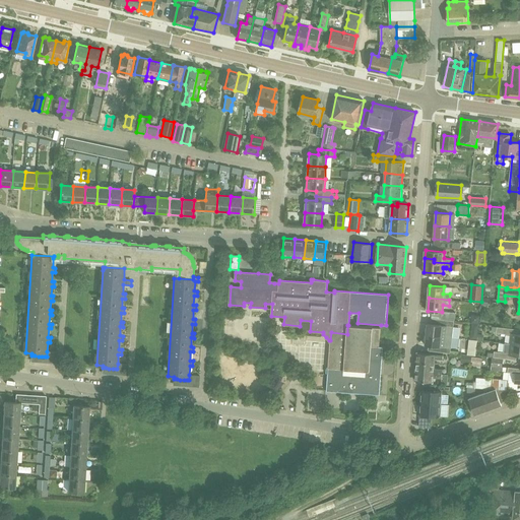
[(471,315),(470,323),(478,323),(478,316),(471,315)]
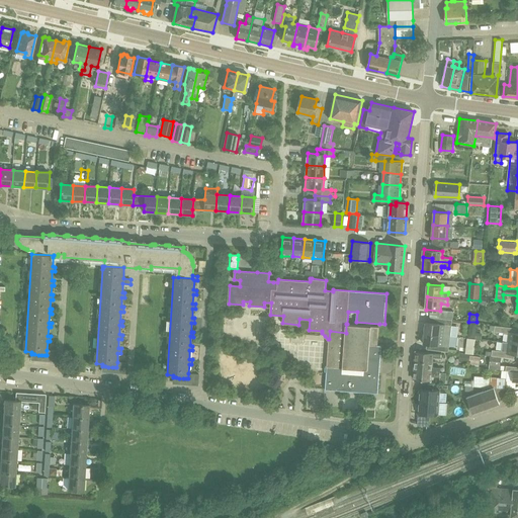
[(426,322),(425,333),(450,336),(452,320),(430,318),(430,323),(426,322)]
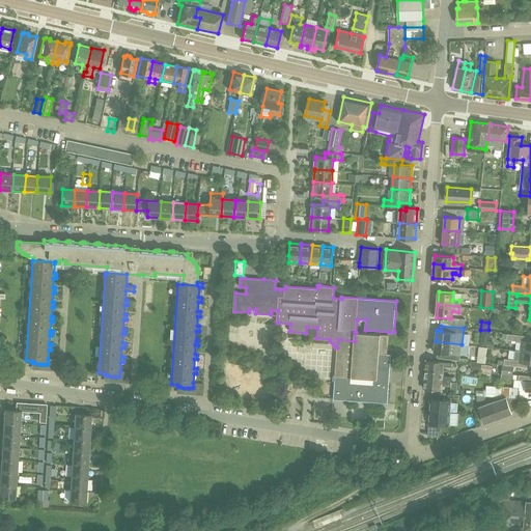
[(335,383),(334,399),(343,400),(359,401),(372,402),(387,403),(389,376),(391,354),(387,354),(387,353),(388,352),(388,350),(388,347),(389,335),(356,332),(355,332),(355,341),(338,339),(337,347),(335,381),(335,383)]
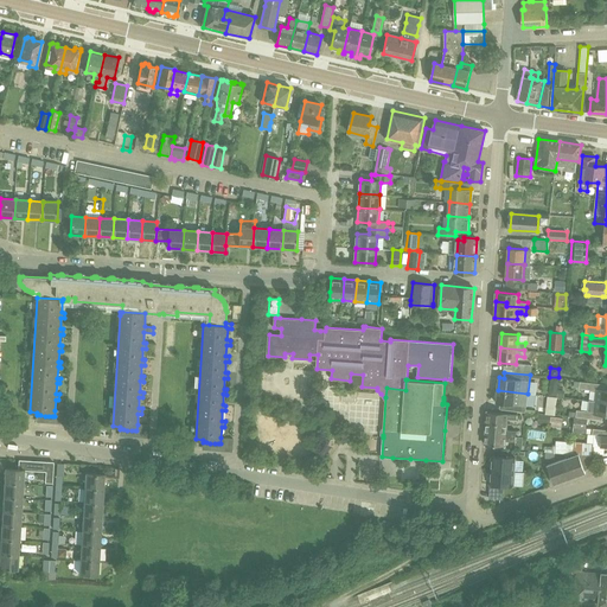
[(596,390),(595,401),(595,402),(606,402),(606,389),(606,390),(606,384),(574,381),(574,387),(580,388),(580,389),(596,390)]
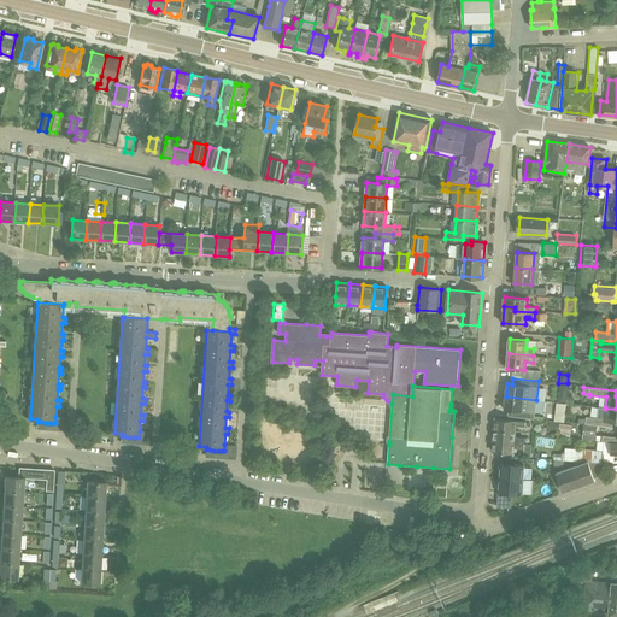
[(504,409),(509,410),(507,416),(535,419),(536,400),(506,397),(504,409)]
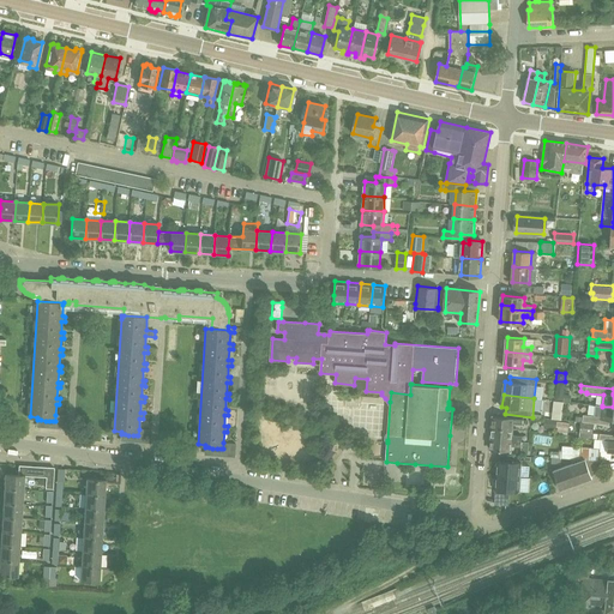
[(555,421),(561,421),(564,403),(554,402),(552,420),(555,421)]
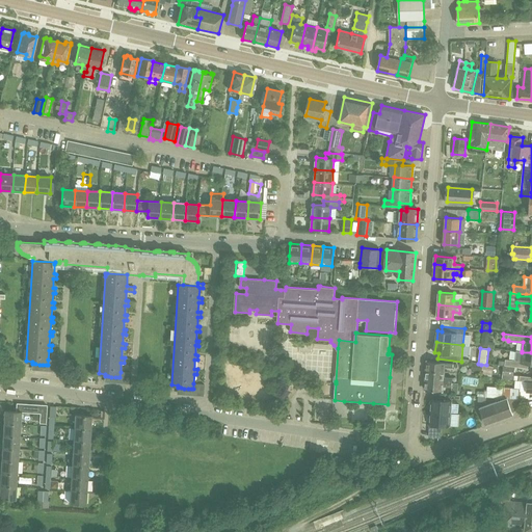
[(525,368),(526,364),(531,364),(531,352),(522,352),(522,351),(516,350),(515,361),(505,358),(505,366),(514,367),(525,368)]
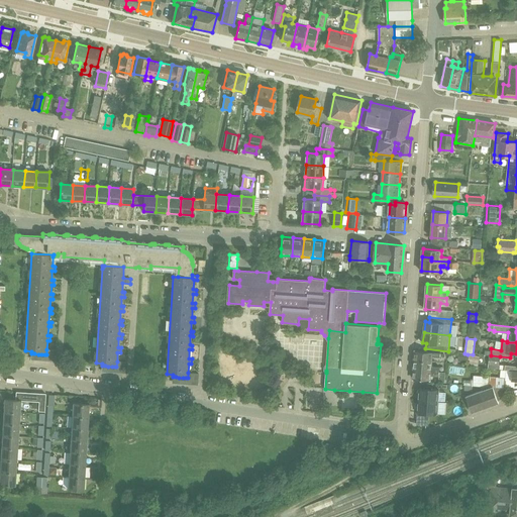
[(415,350),(415,359),(431,362),(432,356),(440,357),(441,352),(415,350)]
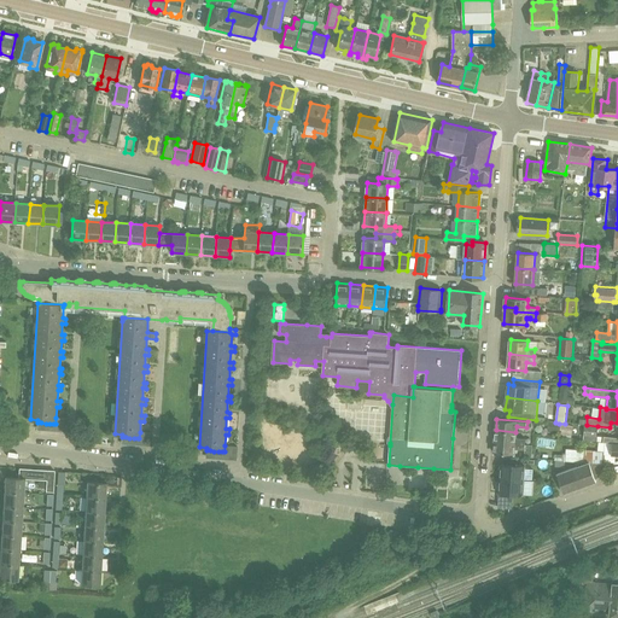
[(617,437),(598,436),(598,431),(598,426),(584,425),(584,430),(583,439),(612,443),(617,443),(617,437)]
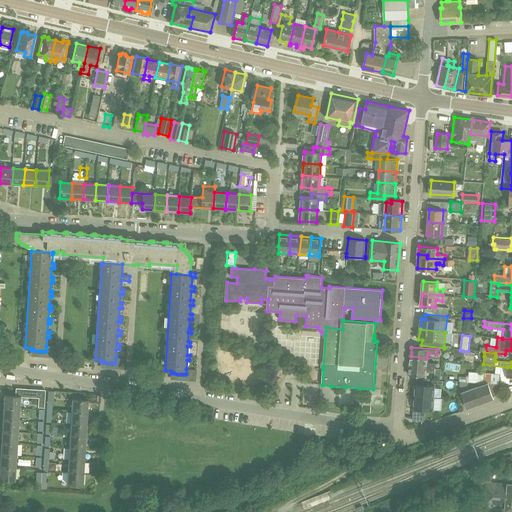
[(411,356),(410,365),(435,367),(435,363),(427,362),(427,358),(411,356)]
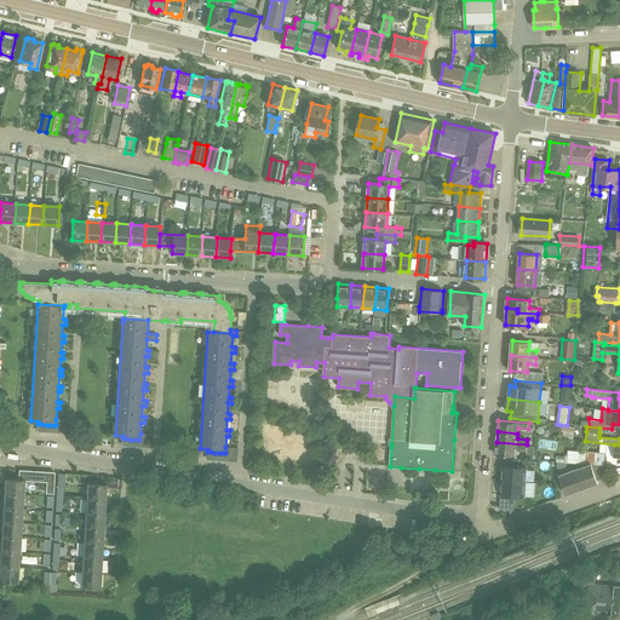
[(497,442),(495,454),(516,455),(516,451),(527,451),(527,446),(527,445),(497,442)]
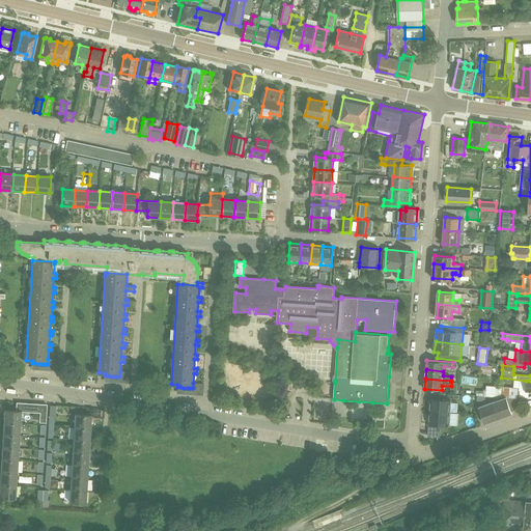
[(477,394),(485,395),(507,397),(505,397),(520,398),(521,388),(486,386),(486,391),(477,390),(477,394)]
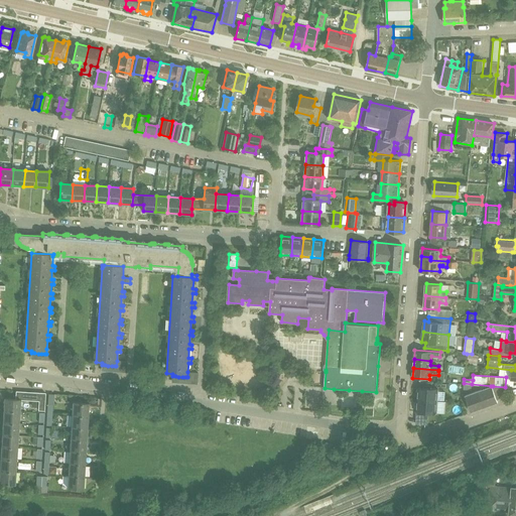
[(468,387),(470,394),(466,395),(471,411),(498,402),(497,399),(504,397),(505,387),(491,386),(475,392),(472,385),(468,387)]
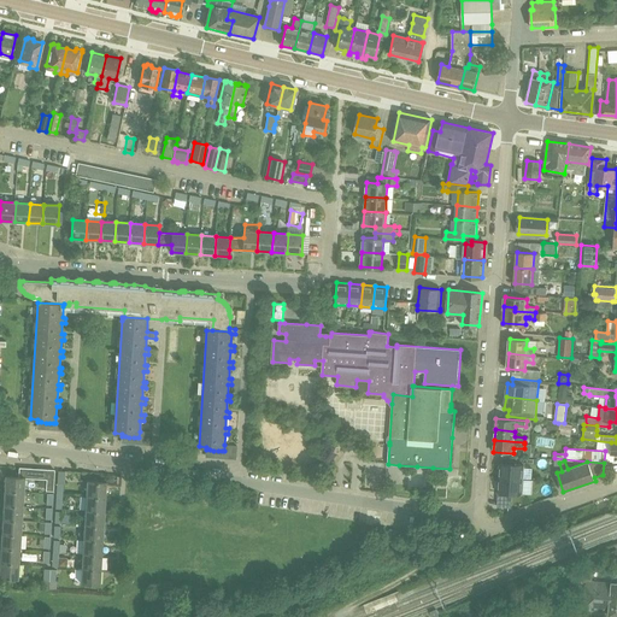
[(499,463),(498,477),(523,480),(524,465),(499,463)]
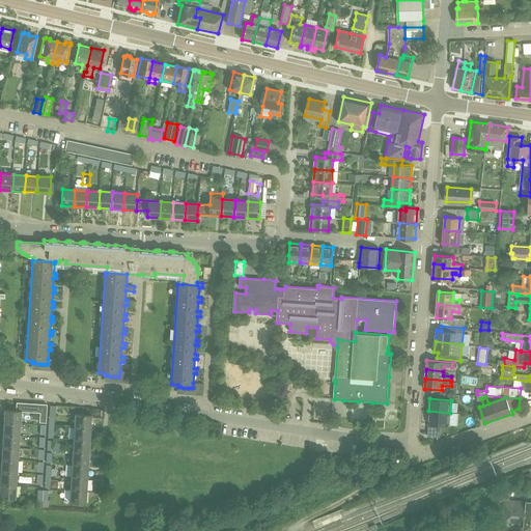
[(5,410),(4,422),(21,423),(22,411),(40,413),(39,422),(46,422),(47,404),(17,402),(17,411),(5,410)]
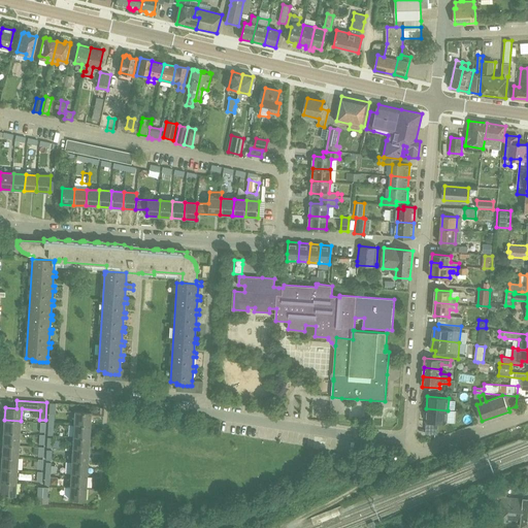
[(447,423),(448,410),(426,408),(426,421),(447,423)]
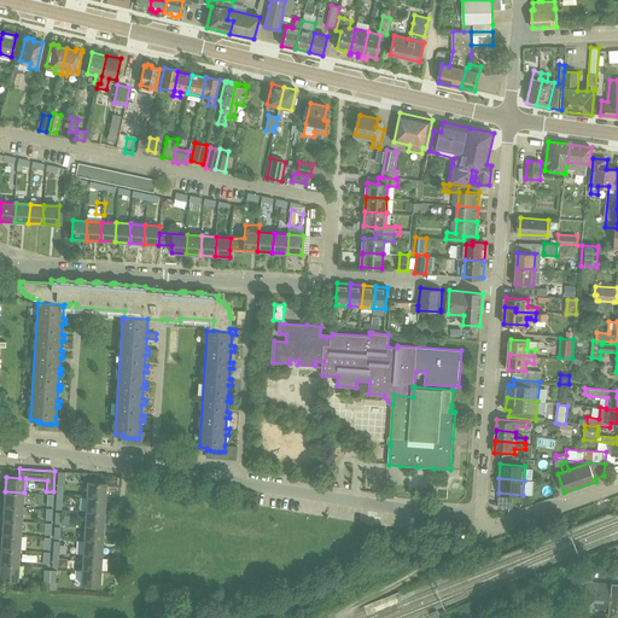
[(87,482),(87,496),(106,497),(106,483),(87,482)]
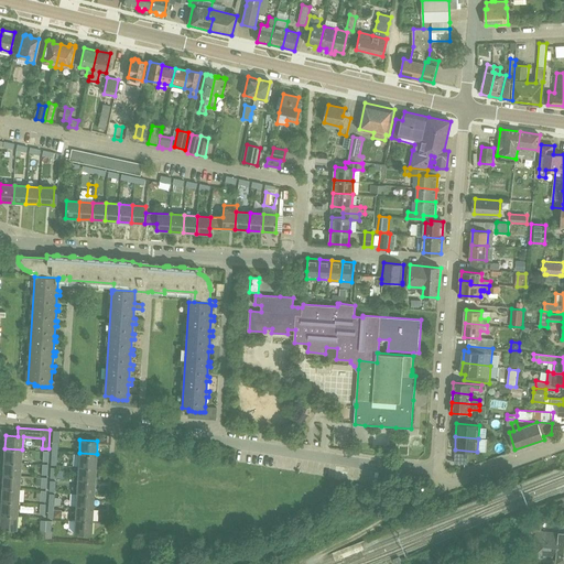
[(483,440),(481,453),(491,454),(491,440),(483,440)]
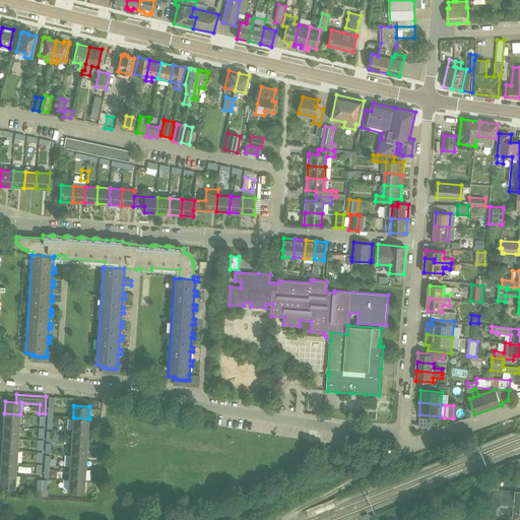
[(4,413),(3,426),(19,427),(20,414),(4,413)]
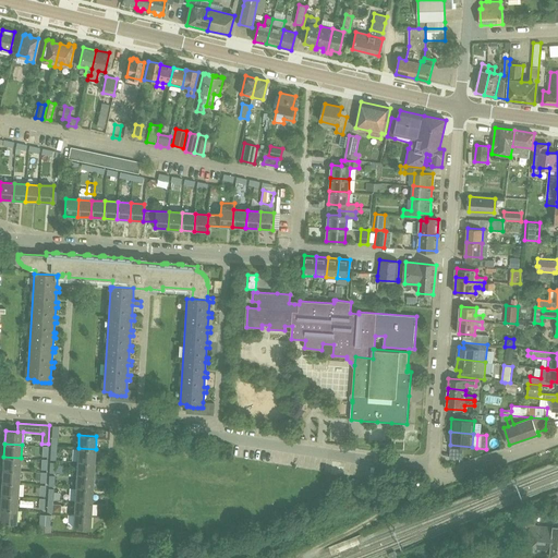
[(79,448),(77,461),(95,462),(96,449),(79,448)]
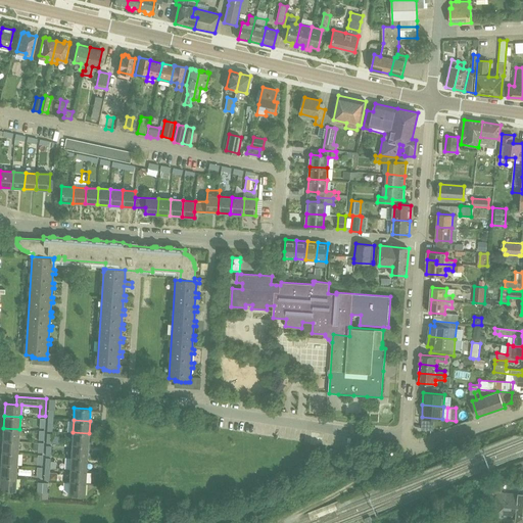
[(3,428),(2,440),(18,441),(19,429),(3,428)]
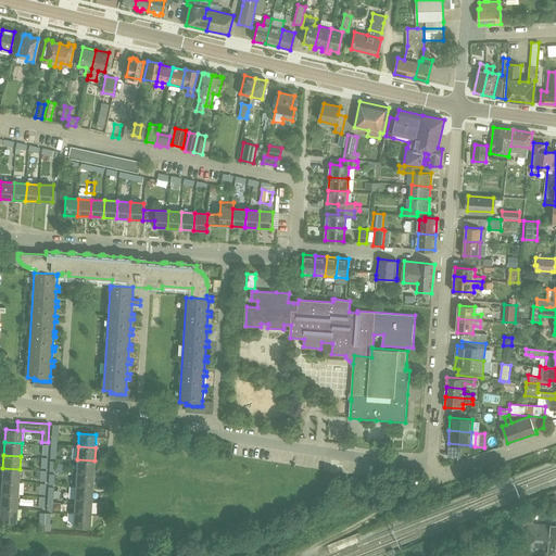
[(171,463),(169,455),(158,455),(158,464),(171,463)]
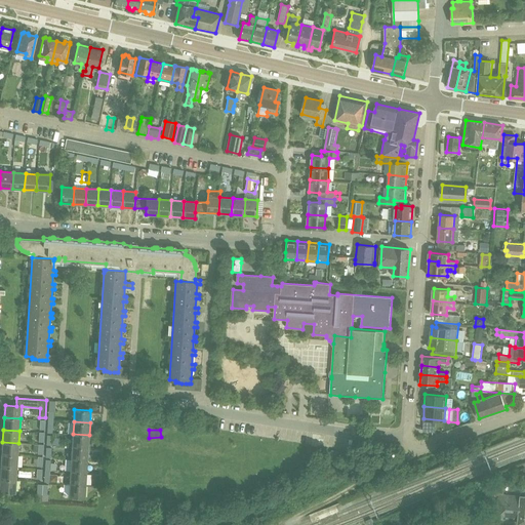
[(73,434),(72,446),(88,447),(89,435),(73,434)]
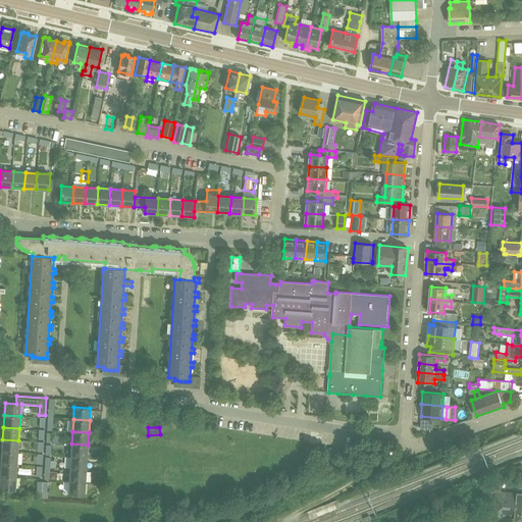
[(2,439),(2,452),(18,453),(18,440),(2,439)]
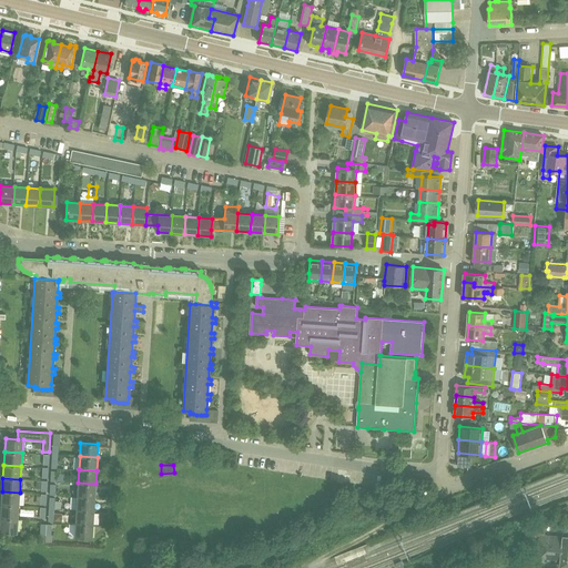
[(78,483),(77,496),(94,497),(95,484),(78,483)]
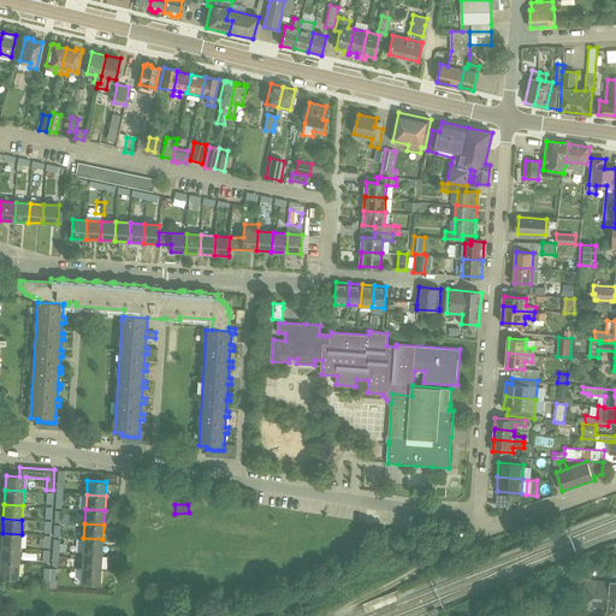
[(3,533),(1,548),(21,549),(22,534),(3,533)]
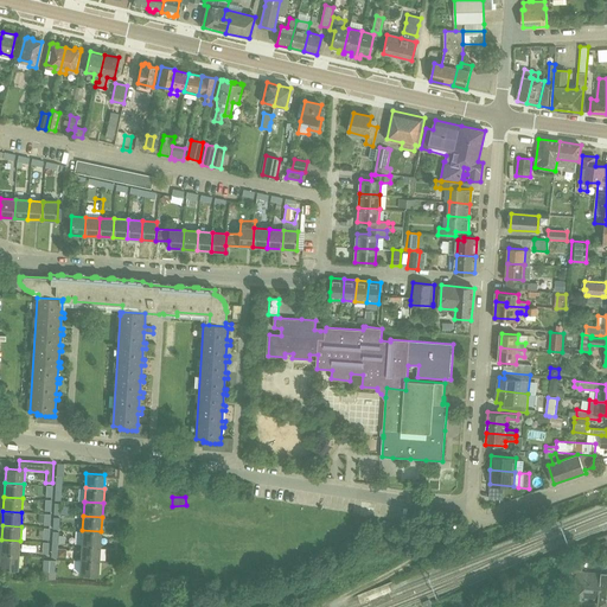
[(82,530),(82,544),(100,545),(101,531),(82,530)]
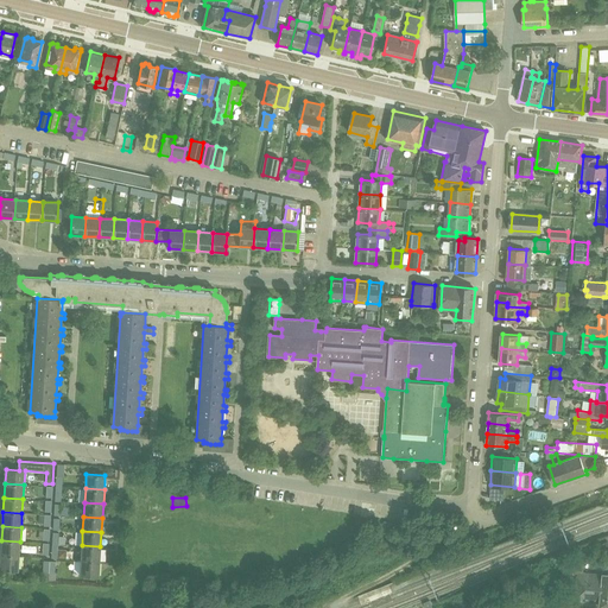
[(1,540),(0,555),(19,556),(20,542),(1,540)]
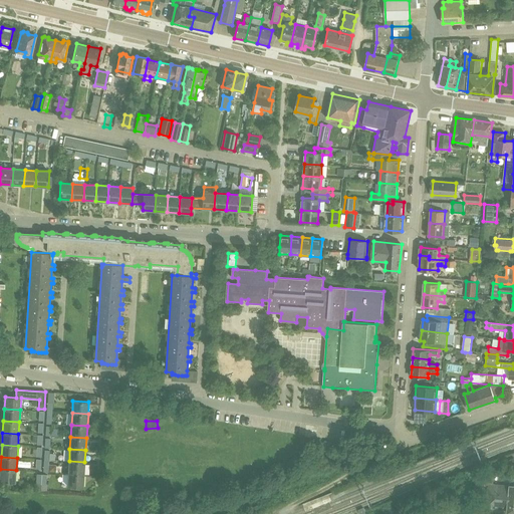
[(69,461),(68,473),(84,474),(84,462),(69,461)]
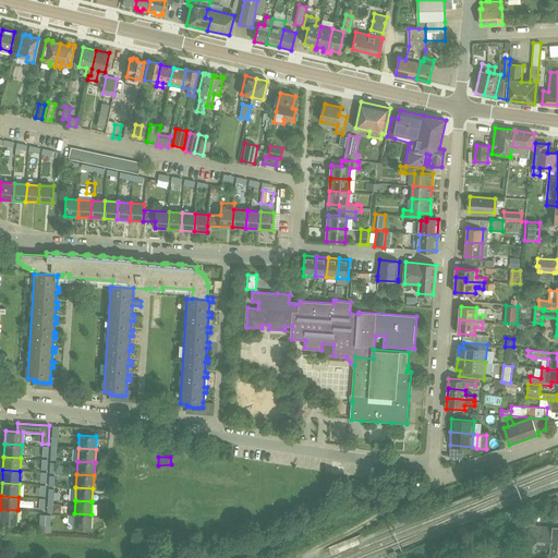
[(17,510),(0,509),(0,522),(16,523),(17,510)]
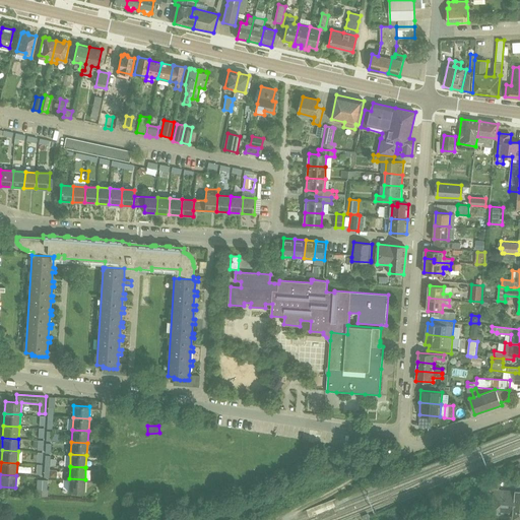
[(85,479),(69,478),(68,491),(84,492),(85,479)]
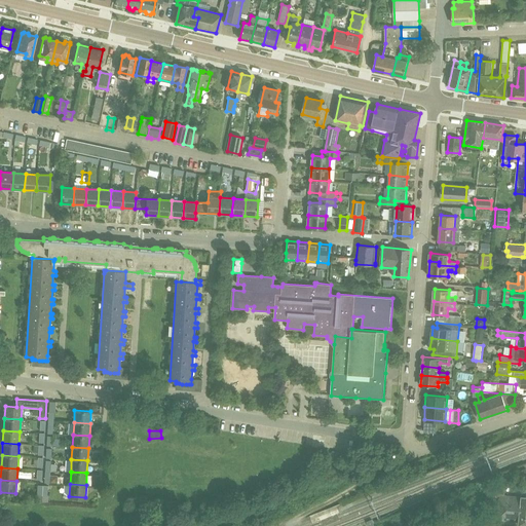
[(525,496),(522,496),(522,497),(500,495),(498,519),(520,521),(520,524),(525,524),(525,496)]
